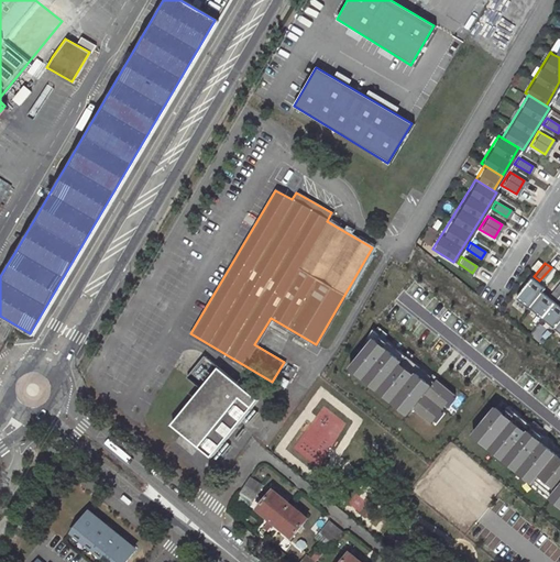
[(512,297),(525,307),(525,306),(538,290),(541,287),(528,277),(512,297)]
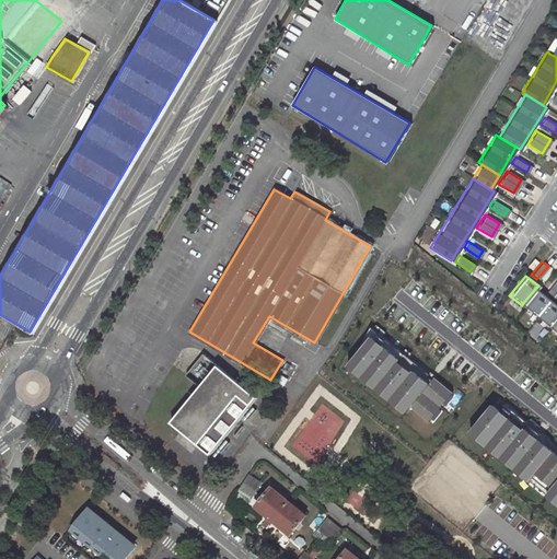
[(545,291),(556,301),(556,278),(545,291)]
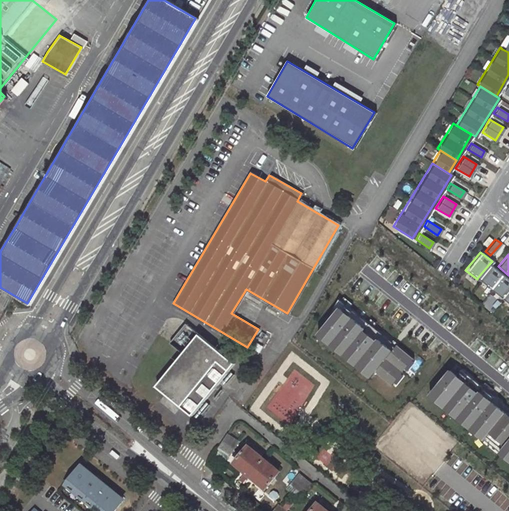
[(508,280),(489,264),(477,278),(500,297),(508,286),(508,280)]
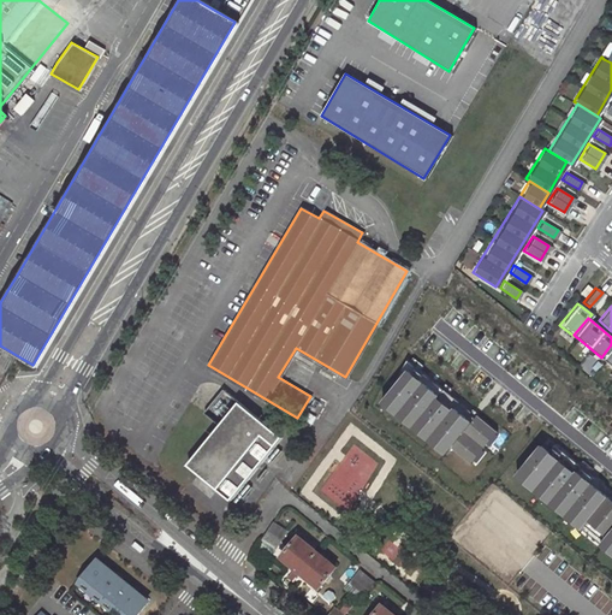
[(611,344),(601,358),(608,364),(611,361),(611,344)]
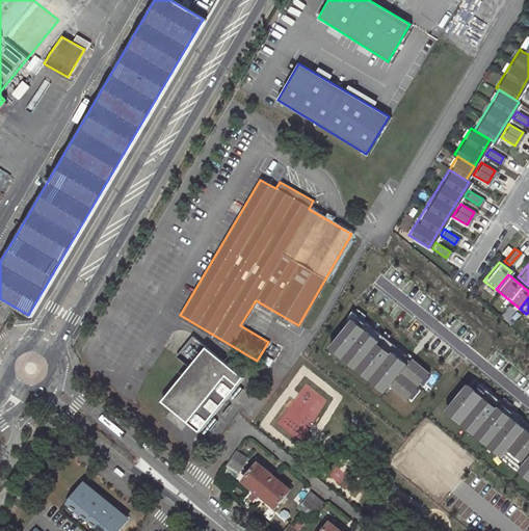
[(389,387),(406,400),(429,372),(412,357),(407,363),(351,317),(327,346),(384,392),(389,387)]
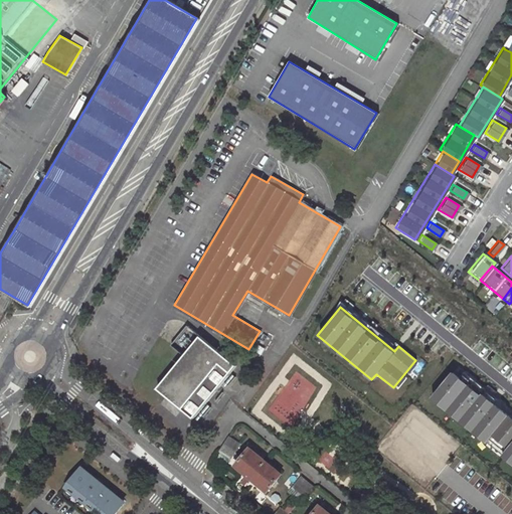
[(197,335),(154,388),(190,417),(233,364),(197,335)]
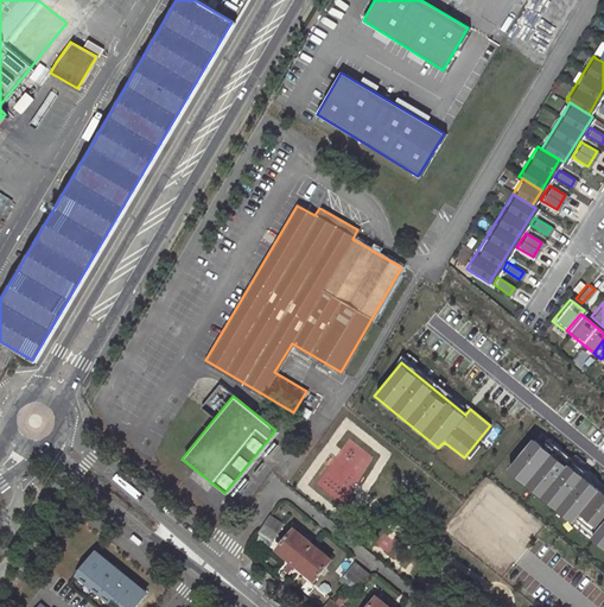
[(603,494),(531,436),(504,469),(603,547),(603,494)]
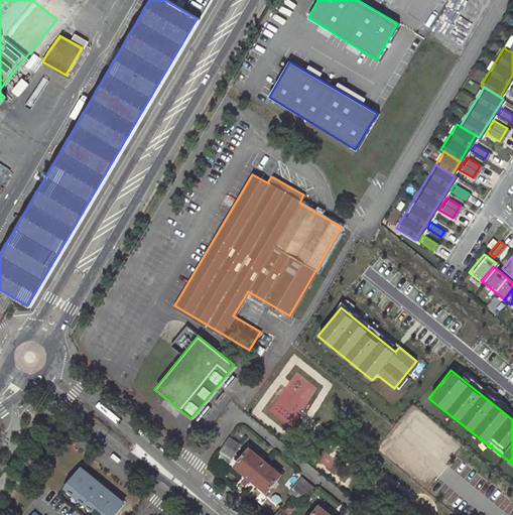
[(233,451),(238,443),(228,436),(223,443),(233,451)]
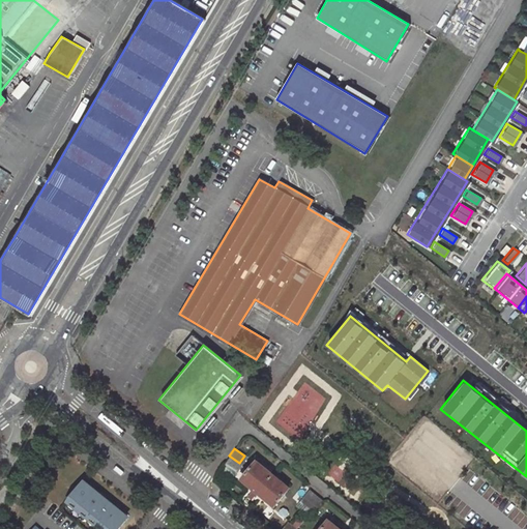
[(235,469),(239,463),(229,456),(227,459),(225,462),(235,469)]
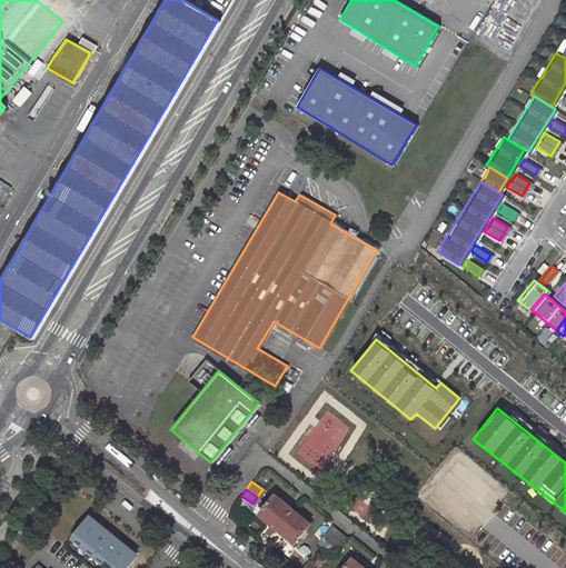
[(290,508),(272,495),(265,504),(283,518),(290,508)]
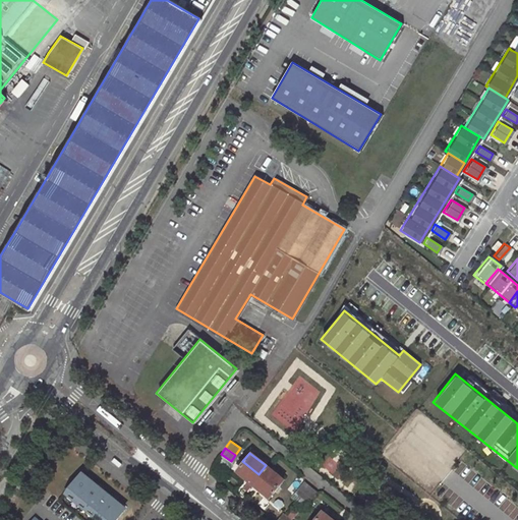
[(242,461),(235,470),(252,482),(259,474),(242,461)]
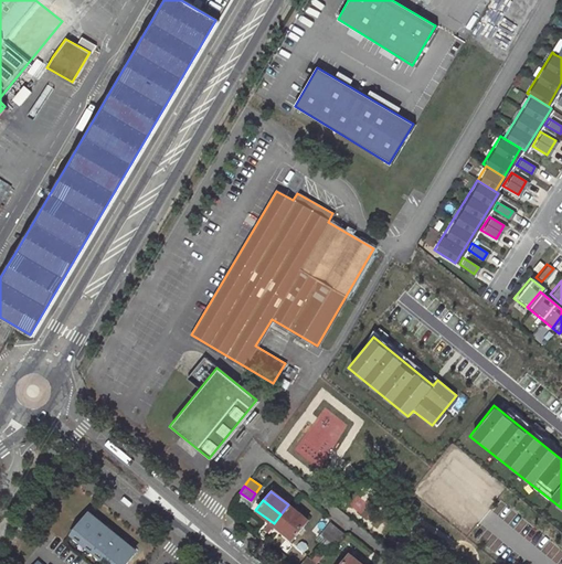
[(299,529),(306,520),(288,504),(281,514),(299,529)]
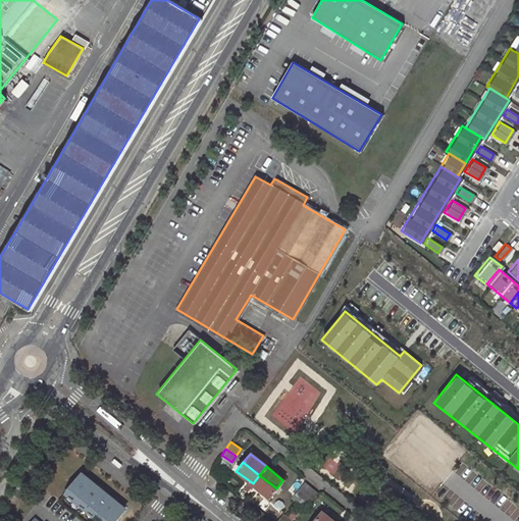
[(84,483),(87,480),(80,475),(78,478),(84,483)]
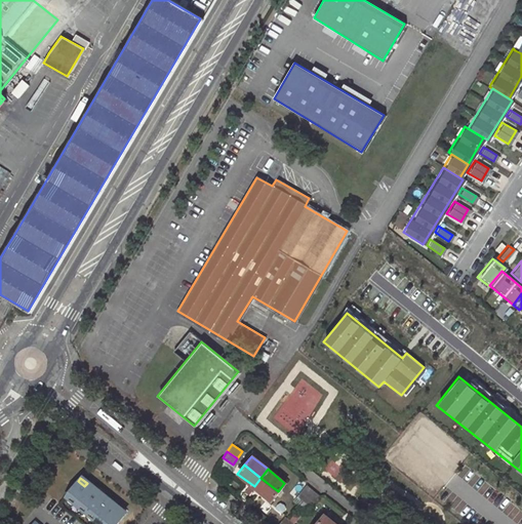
[(254,486),(271,500),(278,491),(261,478),(254,486)]
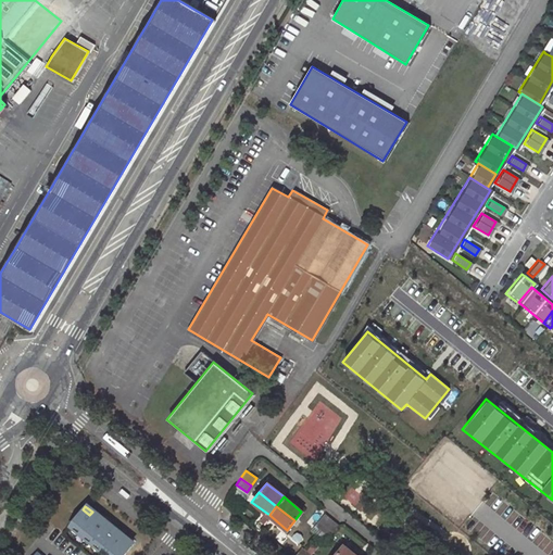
[(83,509),(68,526),(104,554),(121,554),(130,543),(124,538),(122,541),(105,528),(108,525),(92,512),(89,515),(83,509)]
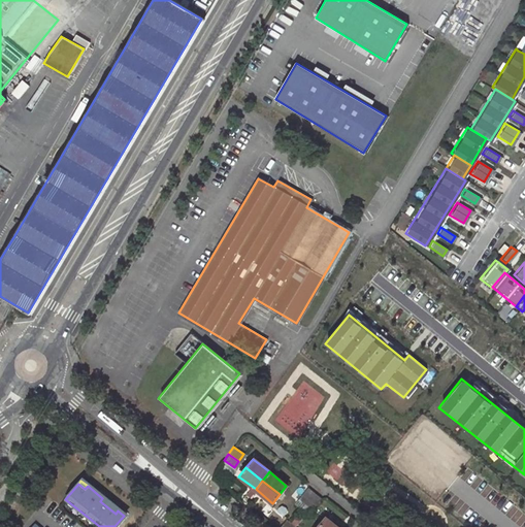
[(307,487),(298,497),(304,502),(314,492),(307,487)]
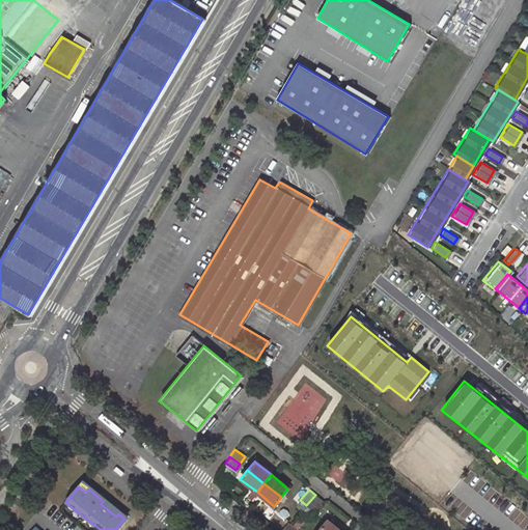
[(306,505),(312,510),(322,500),(315,495),(306,505)]
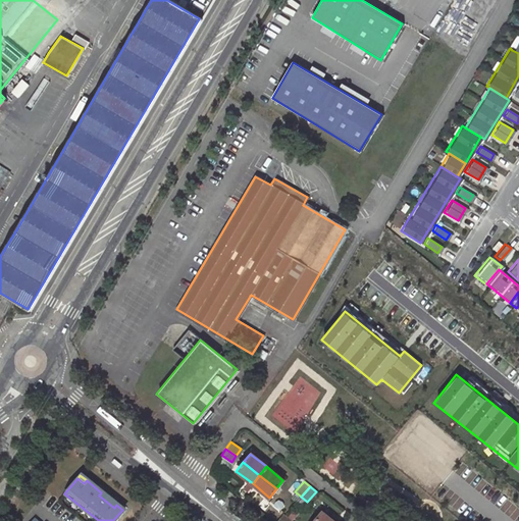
[(114,508),(116,505),(101,492),(99,496),(114,508)]
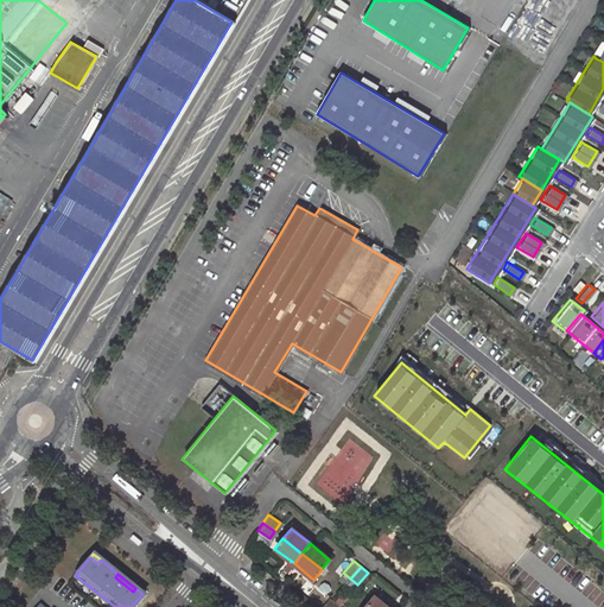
[(387,606),(375,596),(367,606),(387,606)]
